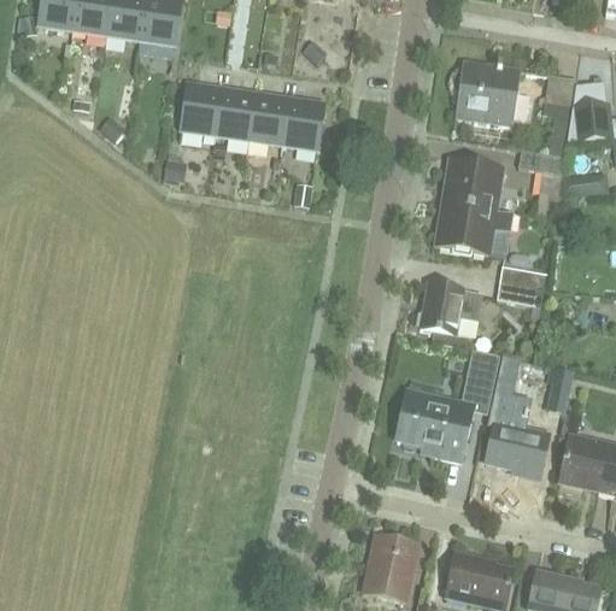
[(40,0),(37,24),(71,29),(75,0),(40,0)]
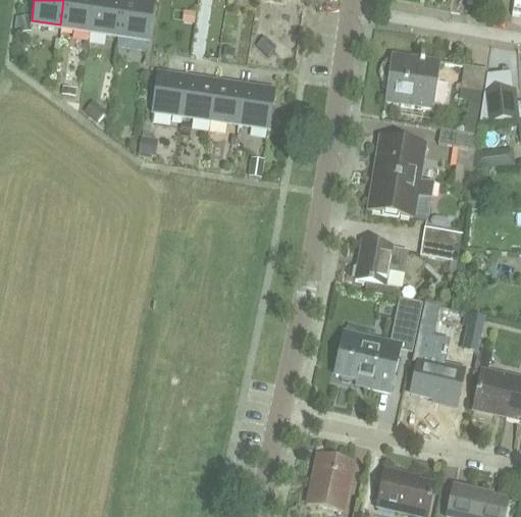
[(63,0),(60,24),(89,29),(93,0),(63,0)]
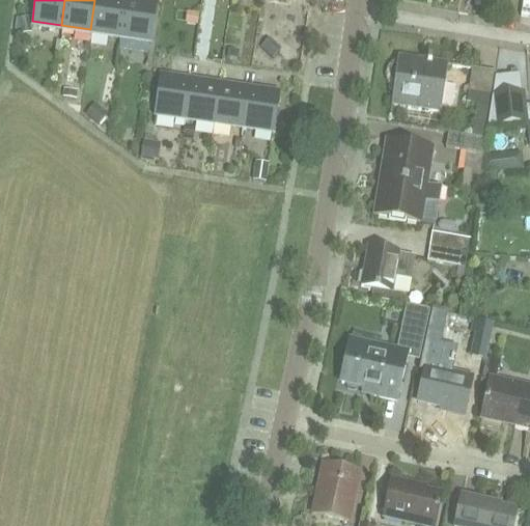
[(94,0),(90,29),(119,33),(123,0),(94,0)]
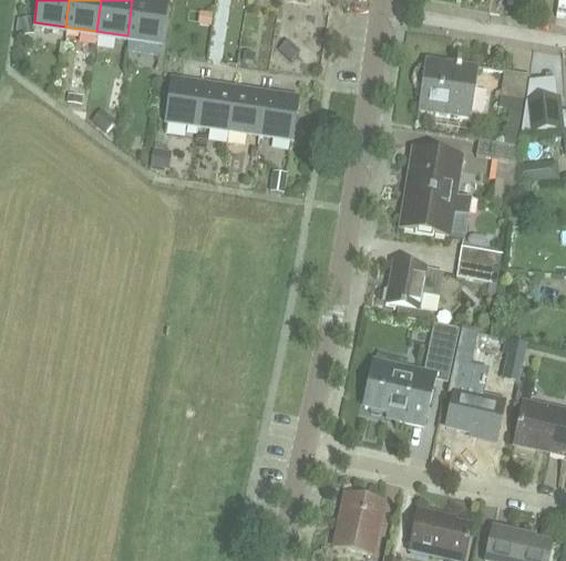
[(132,0),(127,35),(158,40),(165,0),(132,0)]
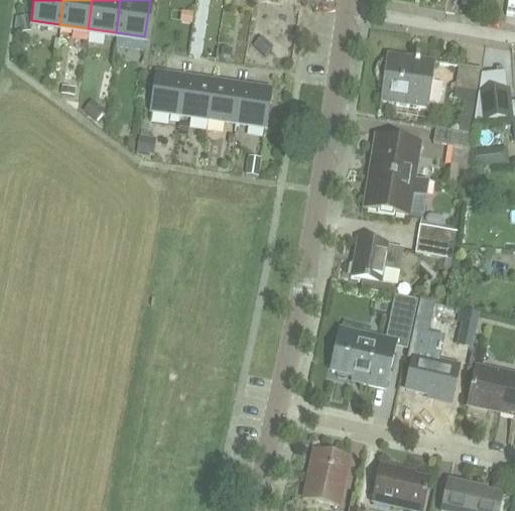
[(380,98),(428,105),(434,57),(386,50),(385,56),(380,60),(377,65),(377,70),(378,75),(382,80),(380,98)]
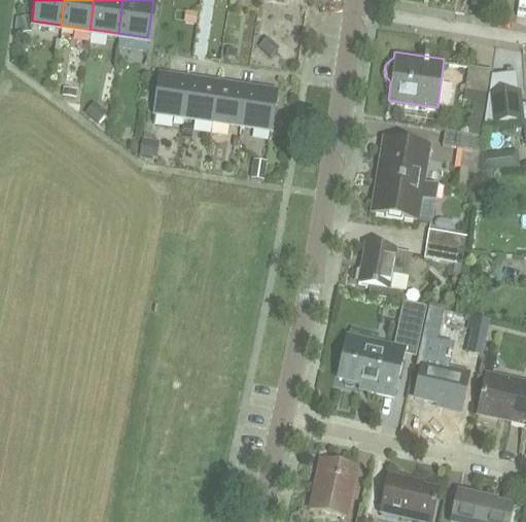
[(461,98),(487,102),(488,93),(491,73),(492,68),(466,64),(461,98)]
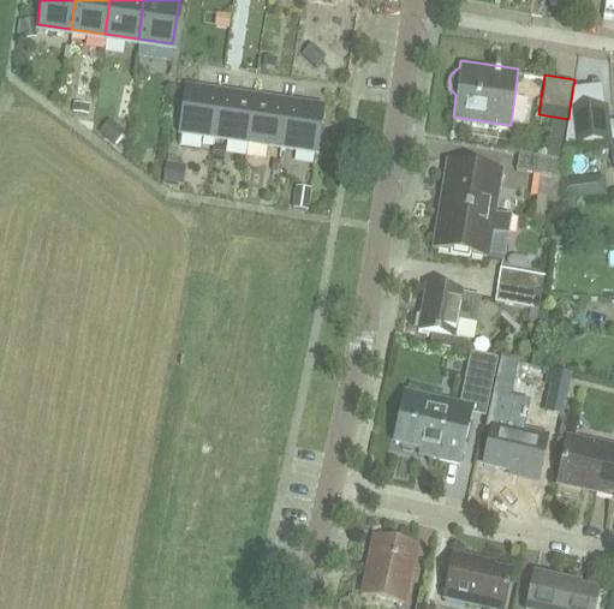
[(179,129),(213,135),(220,88),(186,83),(179,129)]
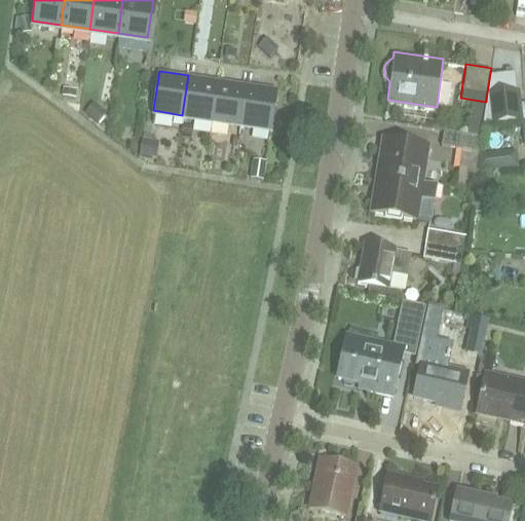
[(217,79),(188,75),(182,115),(211,119),(217,79)]
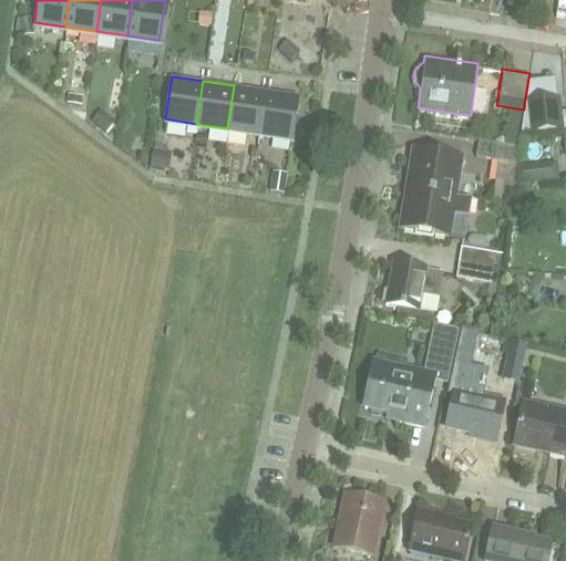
[(265,90),(234,85),(227,128),(258,133),(265,90)]
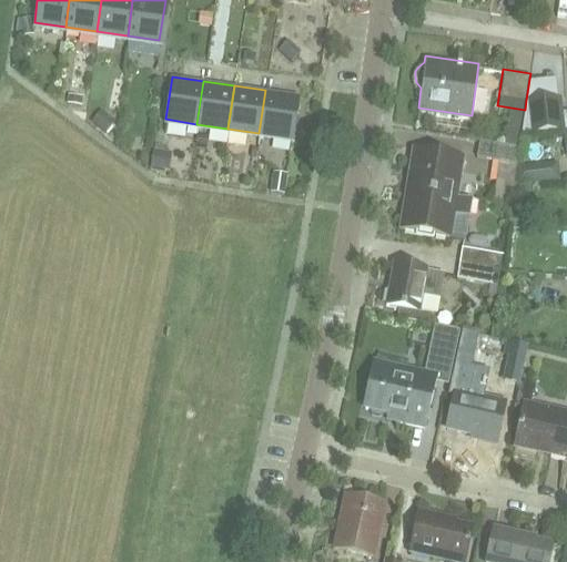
[(296,94),(265,90),(259,133),(290,138),(296,94)]
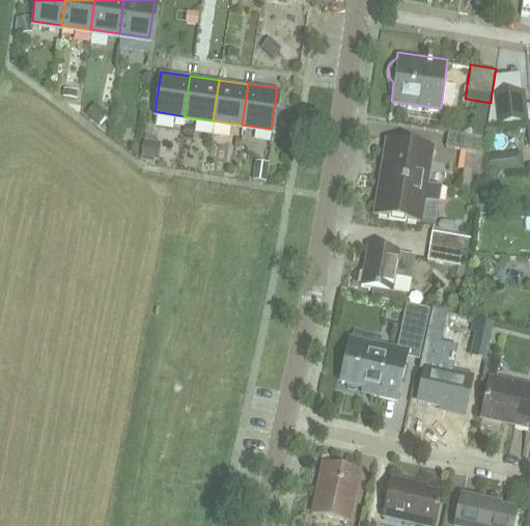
[(492,93),(487,122),(523,118),(520,90),(492,93)]
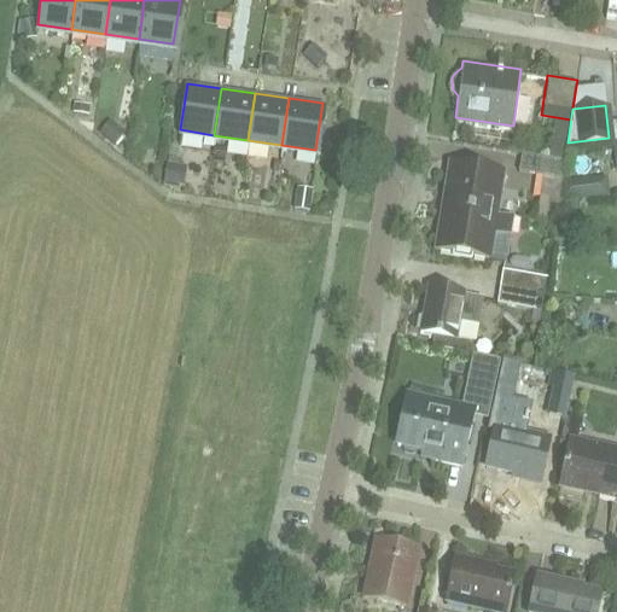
[(563,170),(564,170),(565,158),(521,151),(518,167),(563,174),(563,170)]
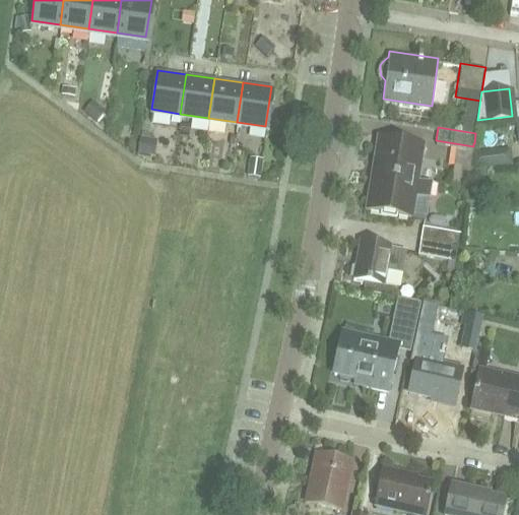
[(377,132),(371,170),(416,177),(417,175),(424,140),(377,132)]
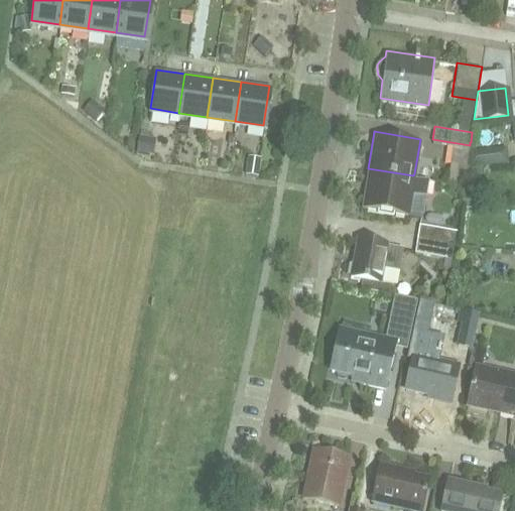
[(468,158),(488,156),(508,154),(506,139),(471,142),(470,142),(470,145),(468,158)]
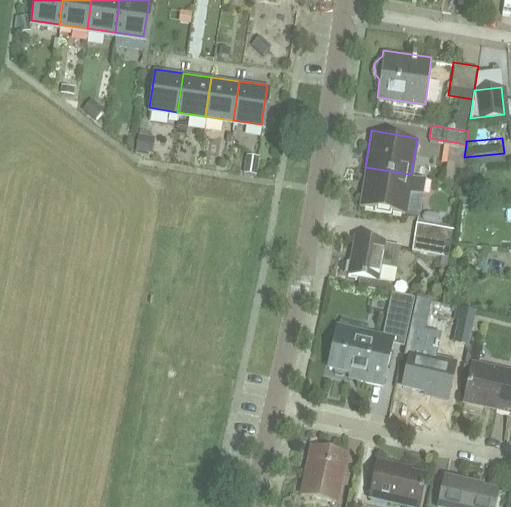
[(425,175),(411,172),(410,174),(365,167),(359,203),(404,211),(405,209),(419,212),(425,175)]
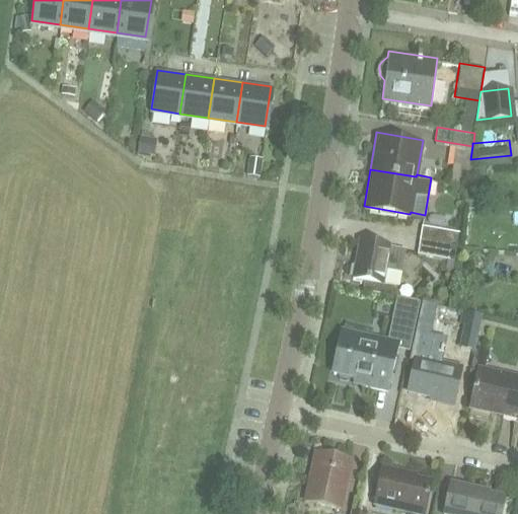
[(419,236),(451,242),(458,243),(460,230),(421,224),(419,236)]
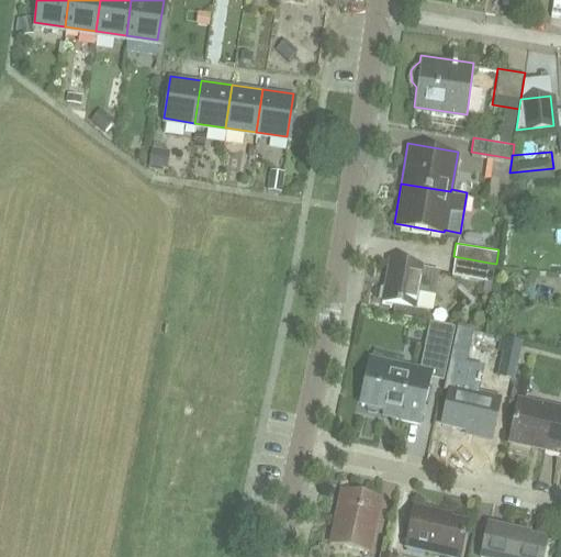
[(489,263),(453,256),(450,273),(486,279),(489,263)]
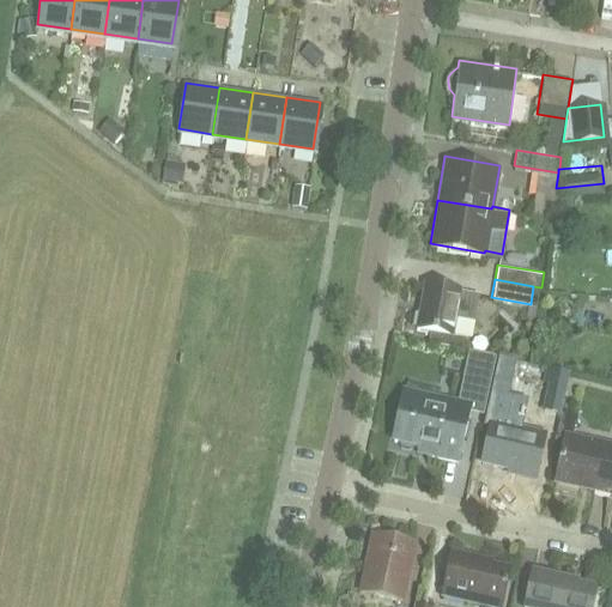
[(473,317),(478,291),(459,287),(459,286),(424,281),(417,327),(452,332),(454,314),(473,317)]
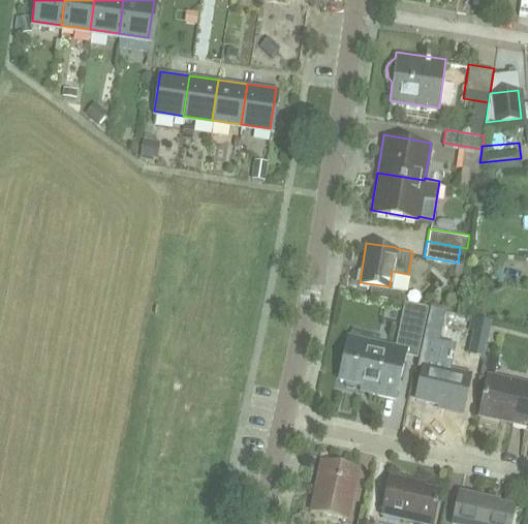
[(399,324),(422,329),(427,305),(404,300),(399,324)]
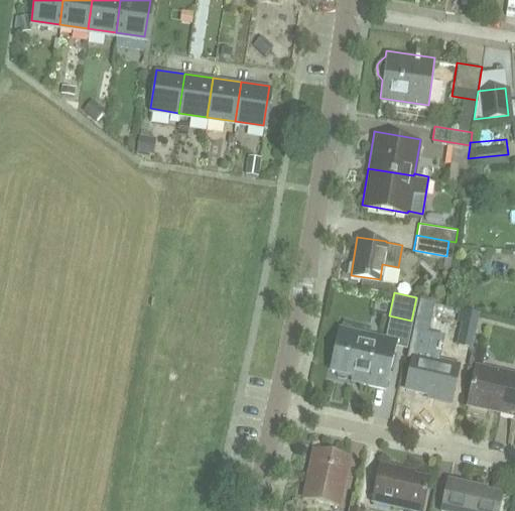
[(456,318),(461,320),(456,344),(471,347),(479,311),(459,306),(456,318)]
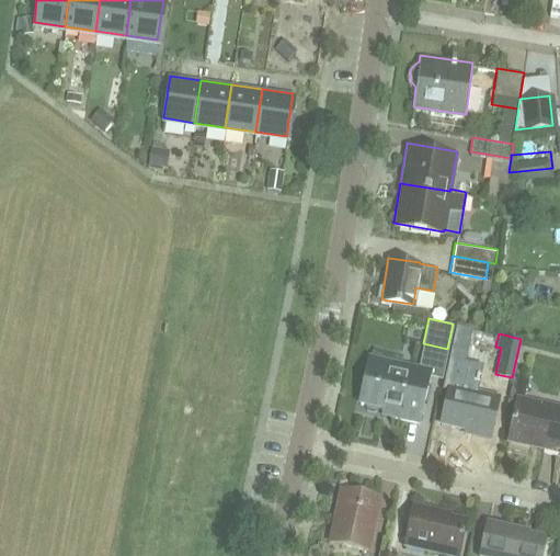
[(358,400),(364,401),(364,404),(365,407),(374,409),(377,407),(377,405),(392,408),(391,413),(416,419),(424,387),(426,374),(429,369),(418,366),(406,363),(370,355),(368,354),(358,400)]
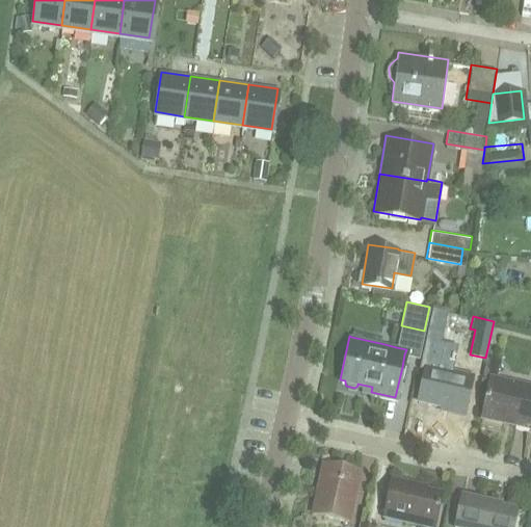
[(462,413),(472,375),(448,370),(447,373),(424,368),(418,399),(447,405),(447,410),(462,413)]
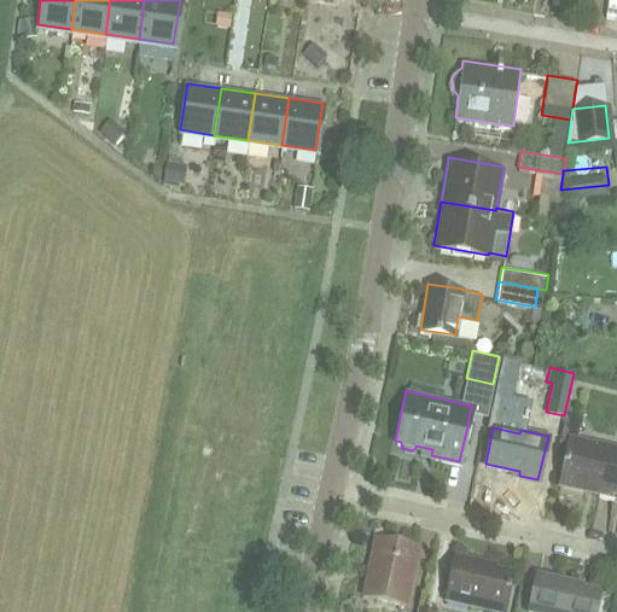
[(615,496),(616,484),(616,446),(568,436),(558,479),(593,487),(593,491),(615,496)]
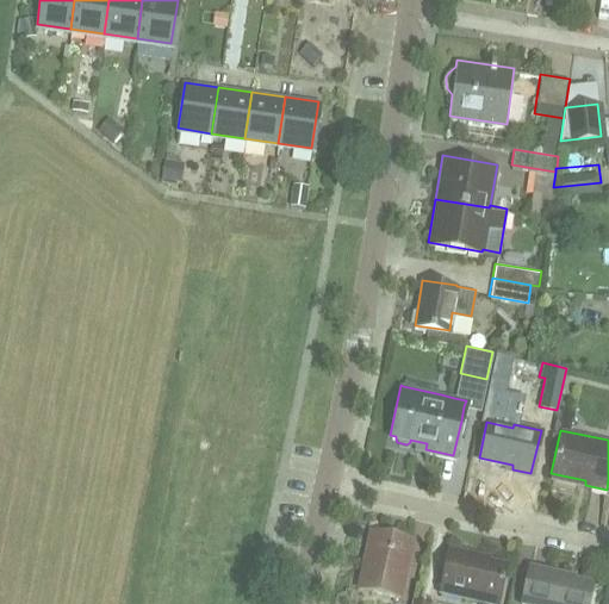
[(399,595),(411,537),(370,529),(358,585),(399,595)]
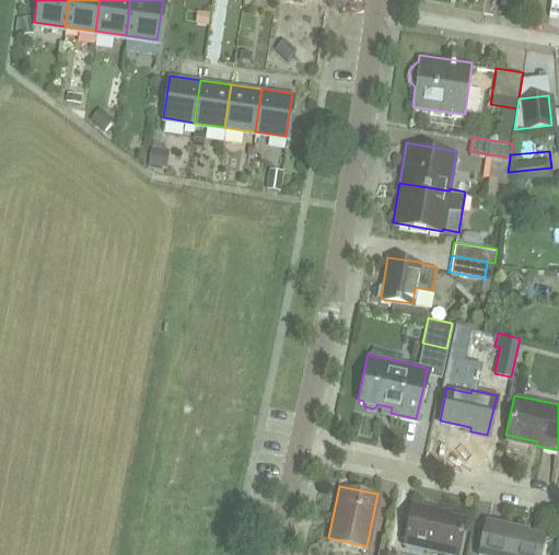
[(456,550),(463,517),(445,512),(446,509),(410,501),(402,541),(428,547),(429,543),(456,550)]
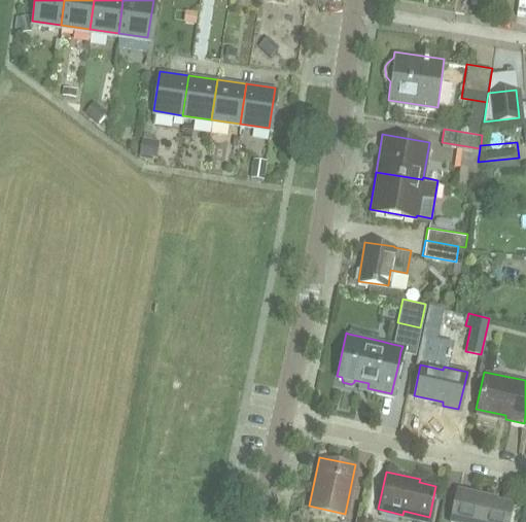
[(456,486),(449,519),(462,521),(505,521),(511,501),(495,498),(496,495),(456,486)]
